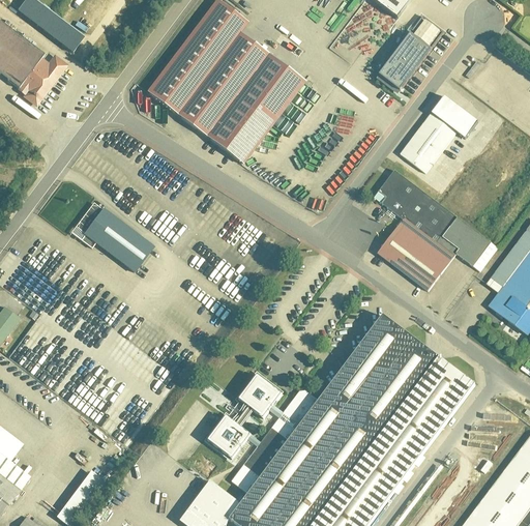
[(214,0),(148,89),(242,159),(304,76),(240,28),(248,17),(226,0),(214,0)]
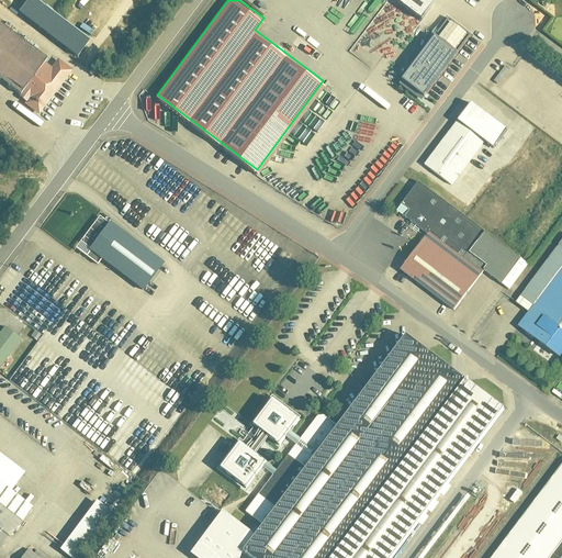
[(401,0),(424,17),(435,0),(401,0)]
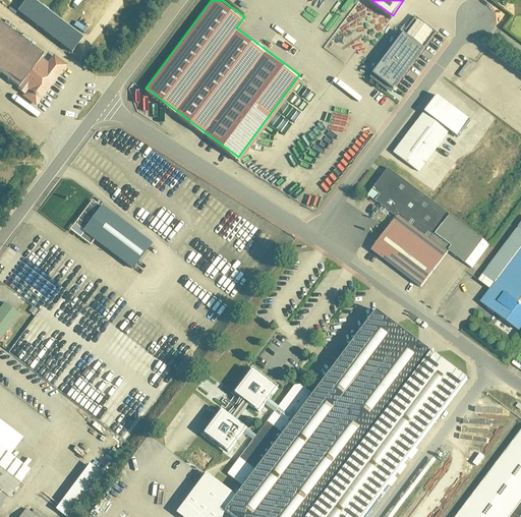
[(437,27),(415,12),(369,74),(391,90),(437,27)]
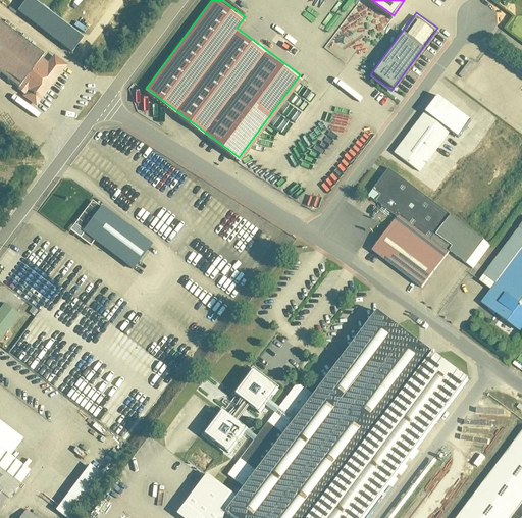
[(41,51),(0,19),(0,69),(17,83),(13,88),(35,105),(67,62),(46,45),(41,51)]
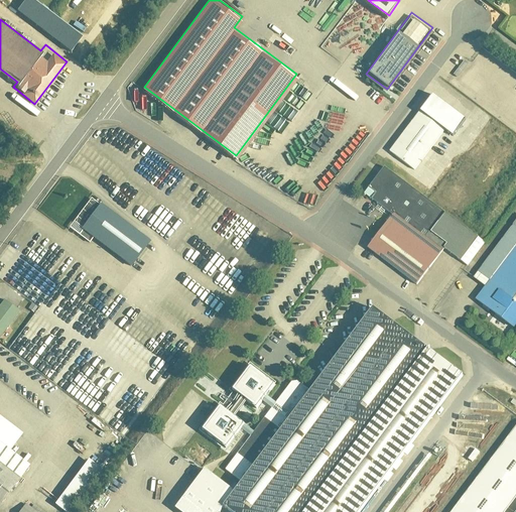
[(432,92),(389,151),(415,170),(445,129),(453,134),(465,116),(432,92)]
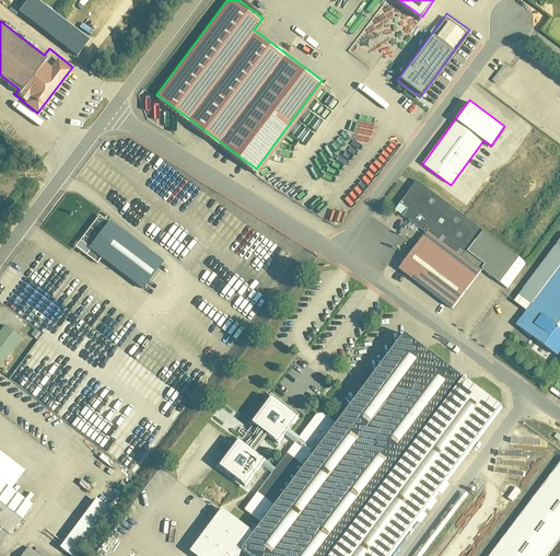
[(416,176),(394,207),(497,280),(518,250),(416,176)]
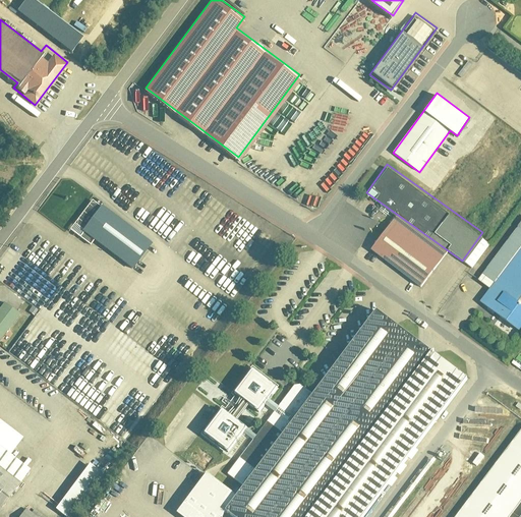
[(101,204),(82,228),(131,264),(150,239),(101,204)]
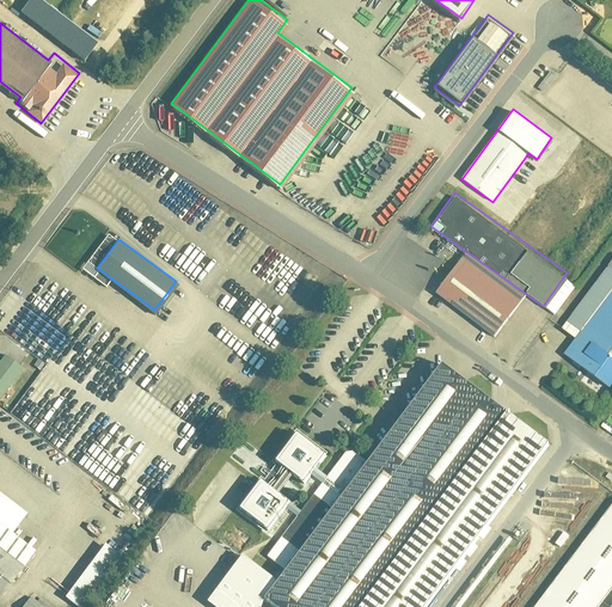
[(611,259),(567,319),(580,329),(562,353),(609,387),(611,384),(611,259)]
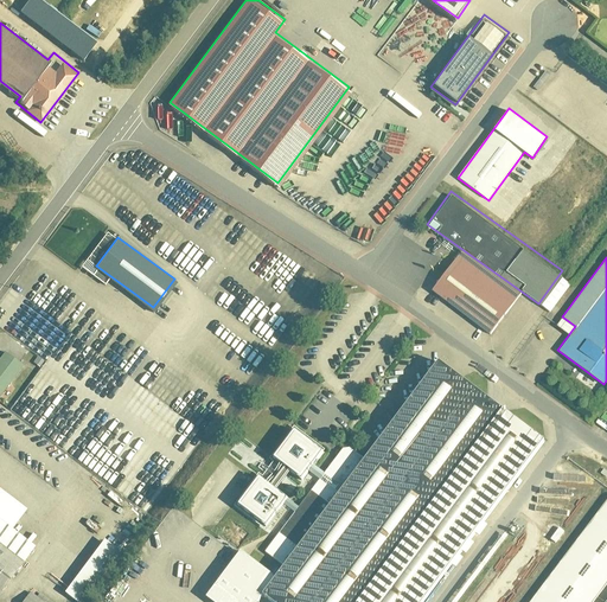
[(0,386),(20,362),(5,352),(0,357),(0,386)]
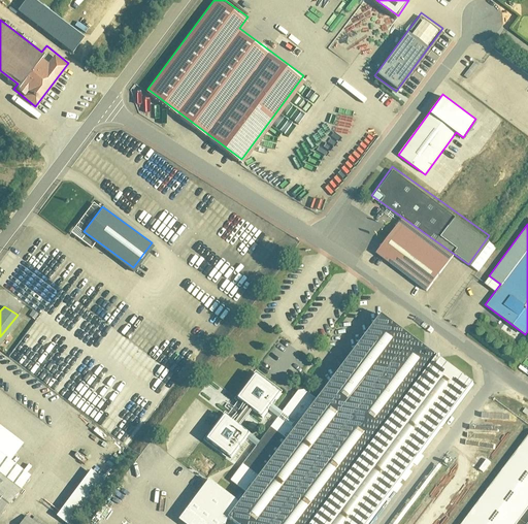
[(245,490),(238,500),(208,478),(177,519),(184,523),(222,523),(227,517),(235,523),(368,523),(474,383),(380,312),(316,397),(245,490)]
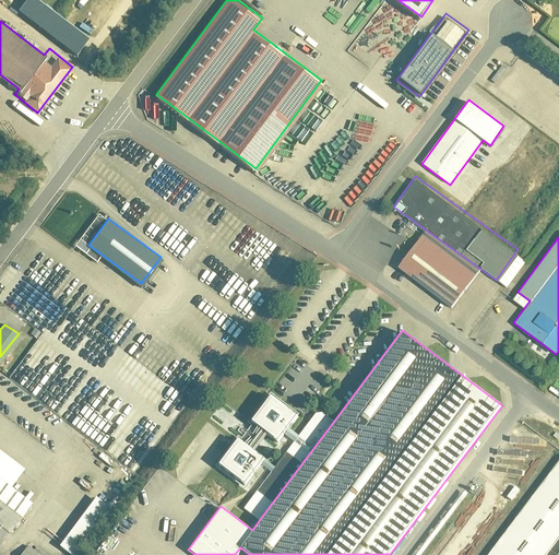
[(238,440),(219,465),(245,484),(260,463),(271,472),(274,468),(262,461),(264,458),(256,451),(268,435),(278,443),(287,430),(297,438),(299,434),(290,426),(298,415),(271,394),(251,423),(261,430),(249,447),(238,440)]
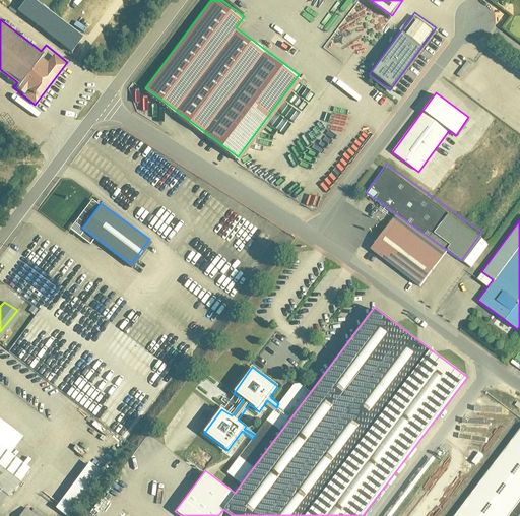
[(301,382),(295,383),(278,403),(276,407),(255,435),(252,439),(228,471),(242,482),(311,391),(301,382)]
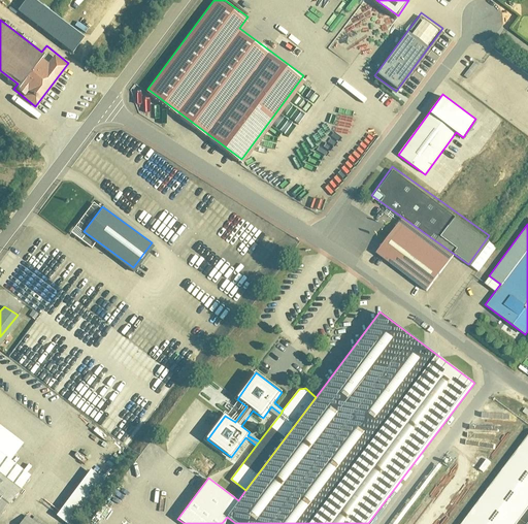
[(527,433),(459,523),(516,523),(527,508),(527,433)]
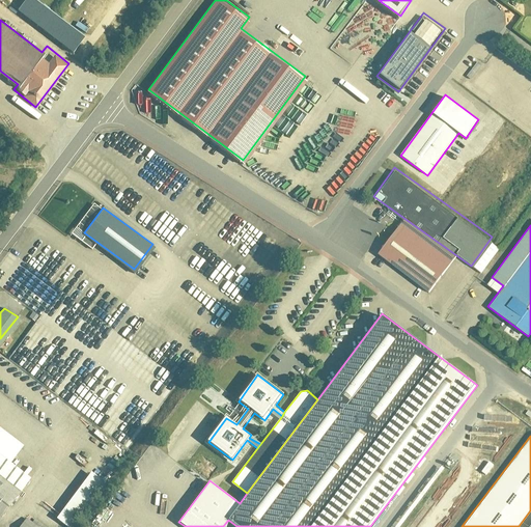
[(32,476),(0,452),(0,507),(11,493),(17,497),(32,476)]
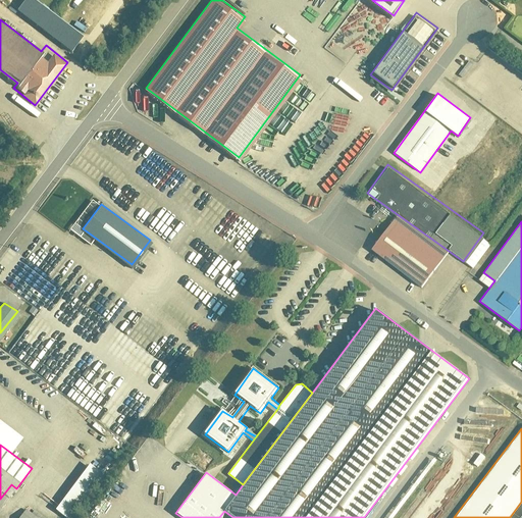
[(90,462),(56,508),(69,517),(72,517),(106,473),(90,462)]
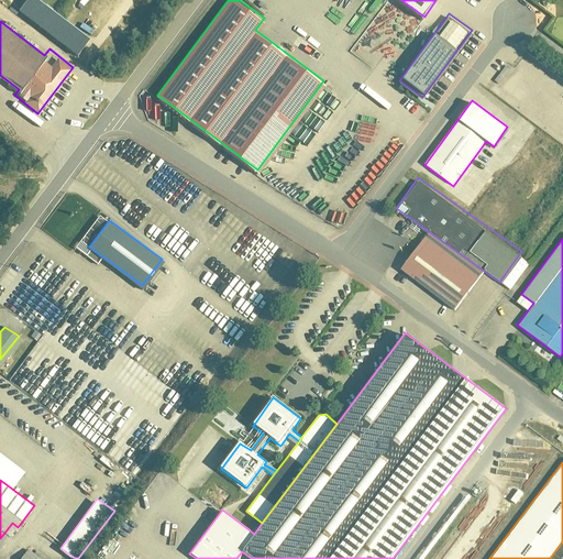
[(52,558),(30,544),(18,558),(52,558)]
